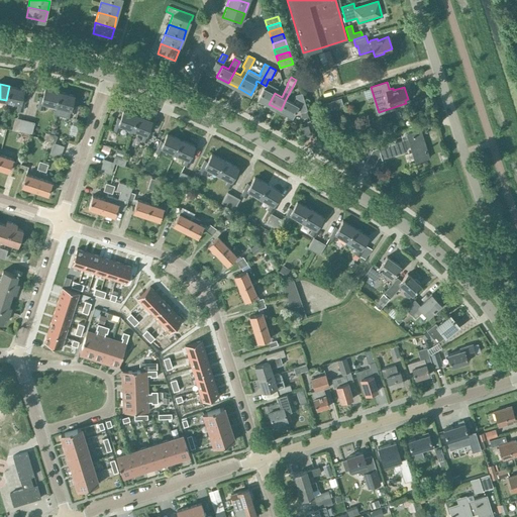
[(264,87),(257,98),(269,104),(275,93),(278,88),(273,85),(270,91),(264,87)]
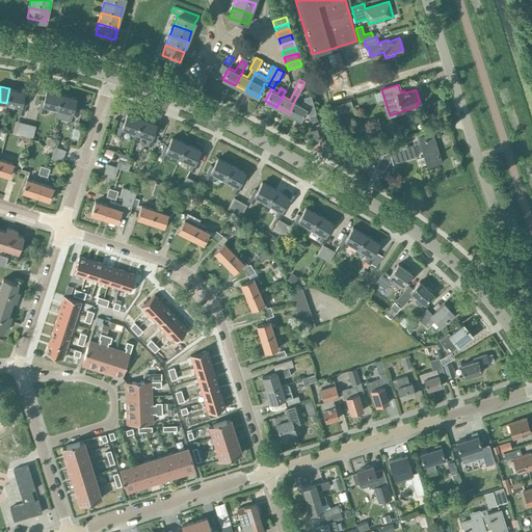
[(9,88),(6,103),(19,106),(18,112),(23,113),(26,101),(23,101),(25,91),(9,88)]
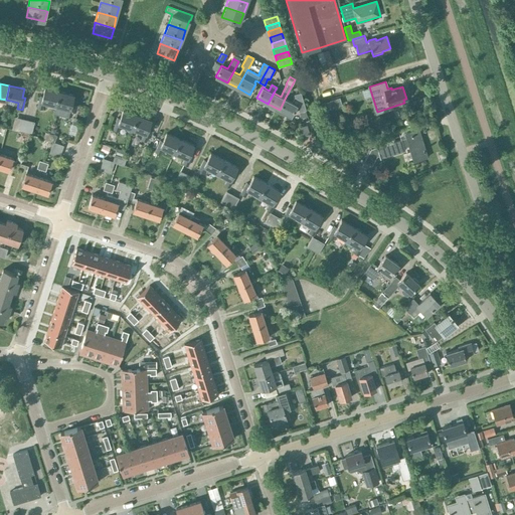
[(44,102),(55,105),(59,91),(45,87),(42,96),(40,96),(37,107),(42,109),(44,102)]
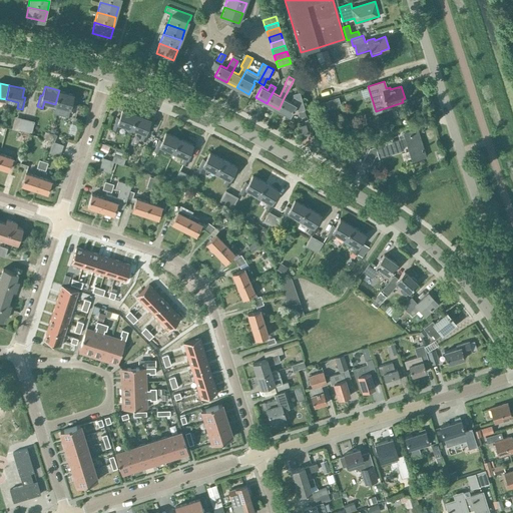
[(59,90),(55,104),(67,107),(65,114),(71,115),(74,104),(71,103),(73,94),(59,90)]
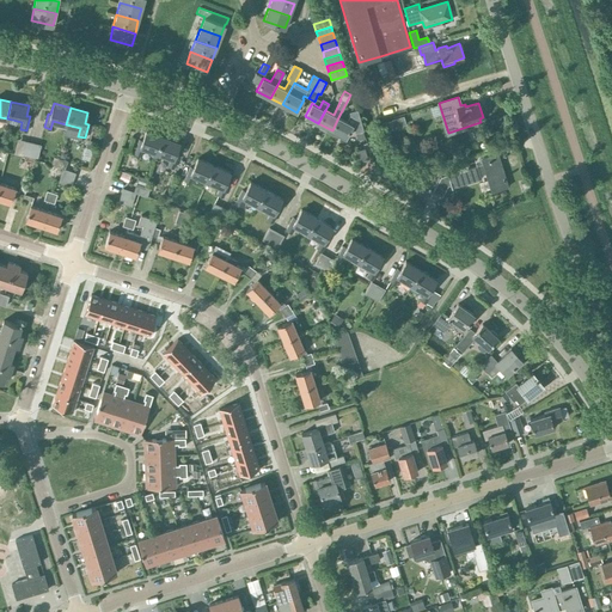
[(338,117),(332,130),(346,138),(352,126),(354,127),(355,133),(363,130),(357,109),(349,111),(350,115),(347,121),(338,117)]
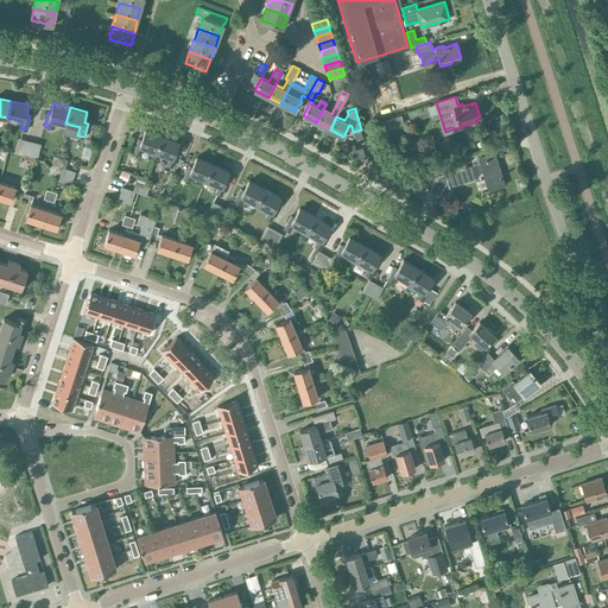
[(139,154),(143,147),(156,152),(162,135),(145,130),(141,139),(138,139),(133,152),(139,154)]
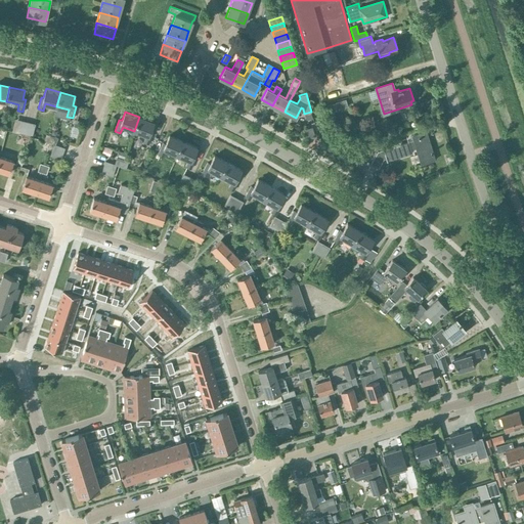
[(154,122),(139,117),(134,131),(145,135),(143,141),(148,143),(153,132),(150,131),(154,122)]
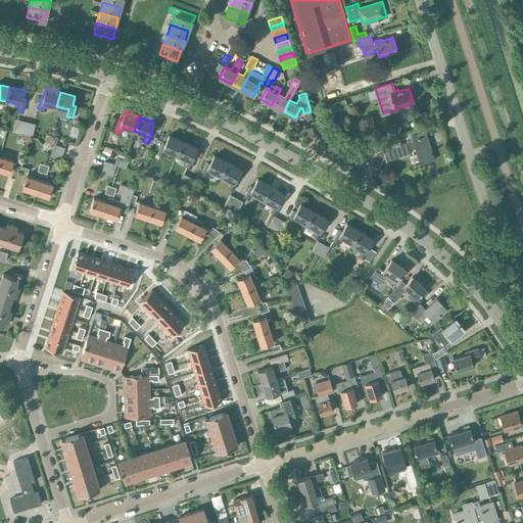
[(35,123),(28,121),(25,132),(33,134),(35,123)]
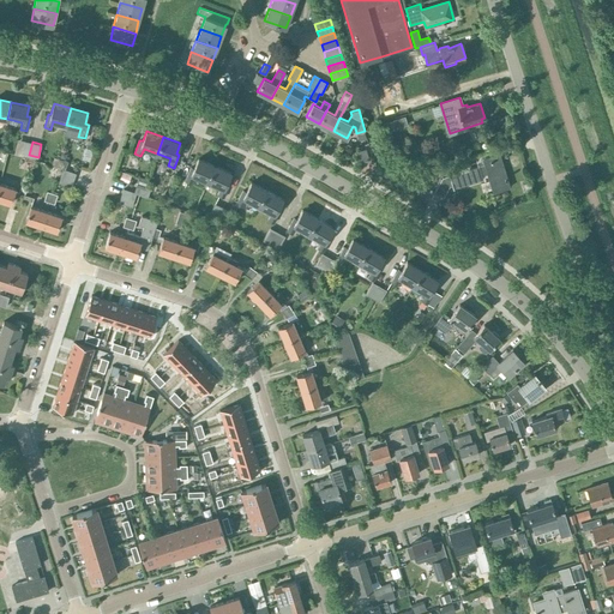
[(495,191),(509,187),(498,154),(485,157),(487,164),(479,167),(479,166),(443,176),(433,192),(443,198),(450,186),(452,185),(452,186),(475,180),(482,178),(481,175),(489,173),(495,191)]
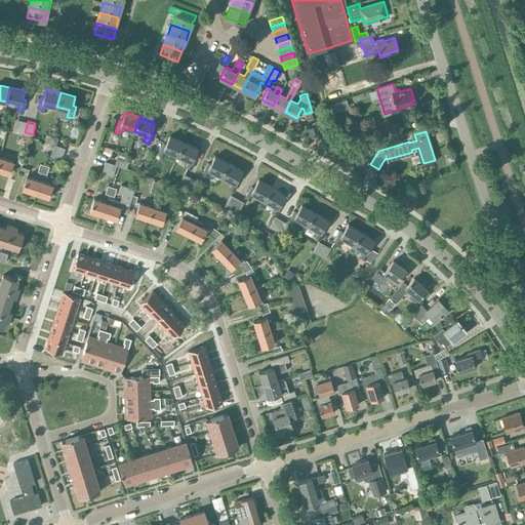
[(44,142),(54,145),(55,145),(57,138),(46,134),(44,142)]
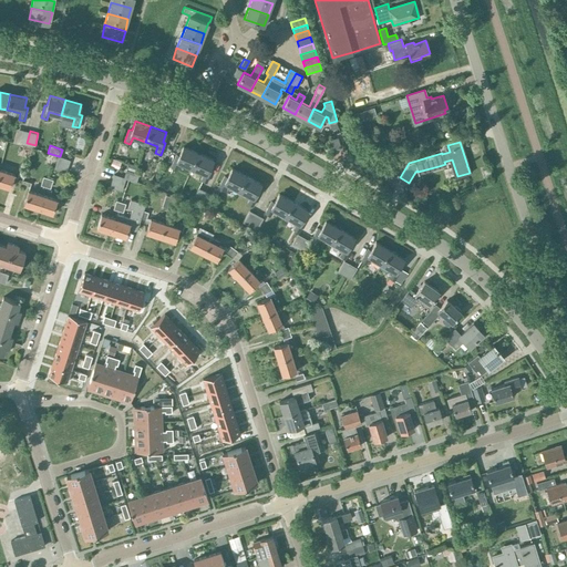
[(176,168),(179,162),(192,167),(198,153),(183,146),(178,155),(176,154),(171,166),(176,168)]
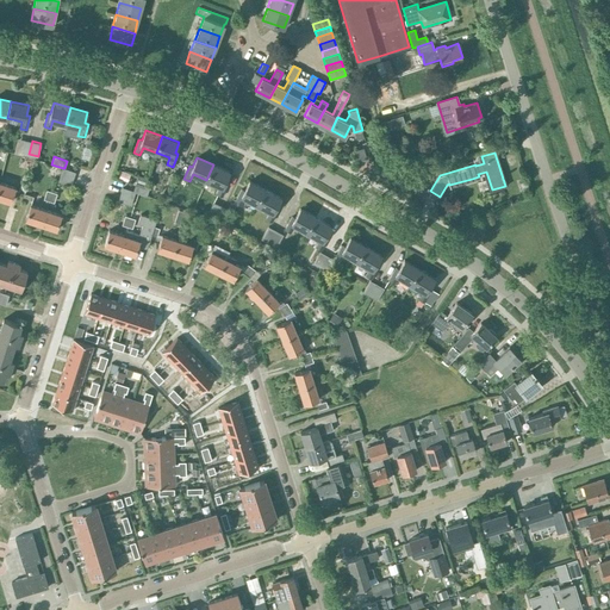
[(229,172),(213,165),(206,180),(219,186),(216,193),(222,195),(228,182),(225,181),(229,172)]
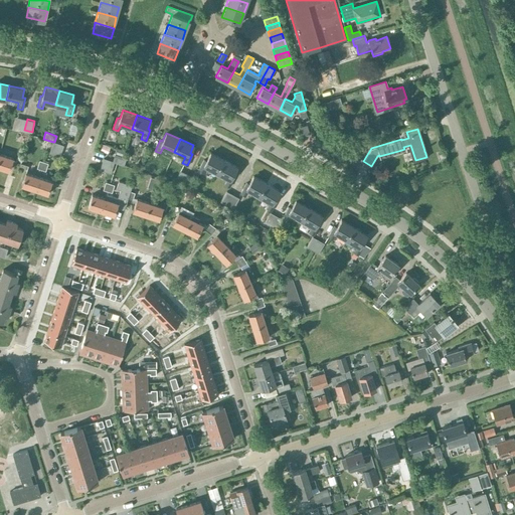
[(61,151),(63,145),(54,142),(53,142),(51,147),(61,151)]
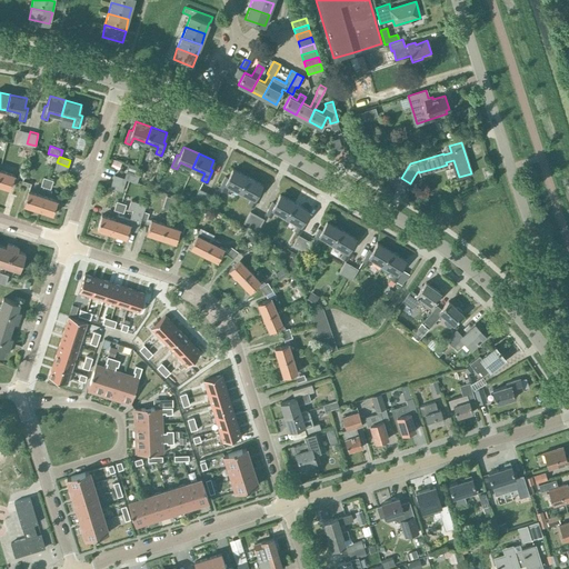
[(366,157),(353,161),(357,169),(369,165),(366,157)]
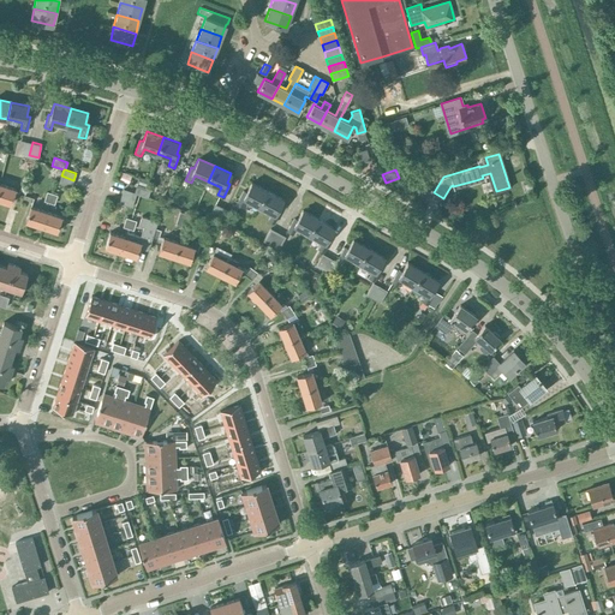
[(71,186),(73,180),(61,175),(59,183),(71,186)]
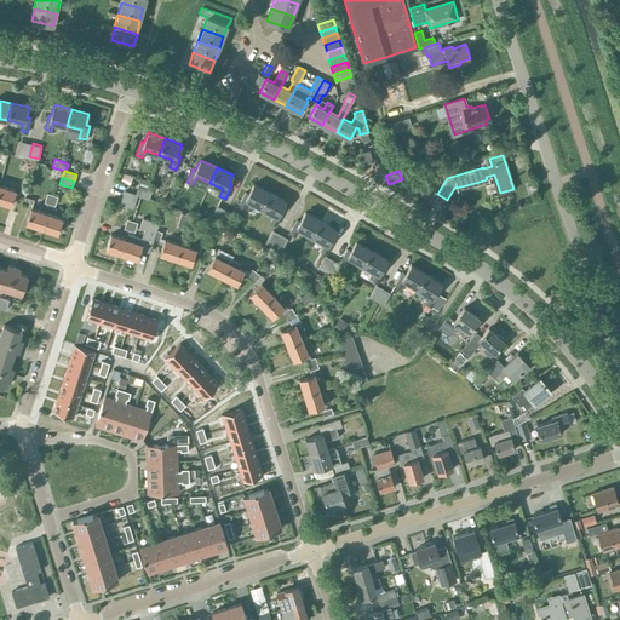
[(0,201),(11,205),(16,190),(0,184),(0,201)]
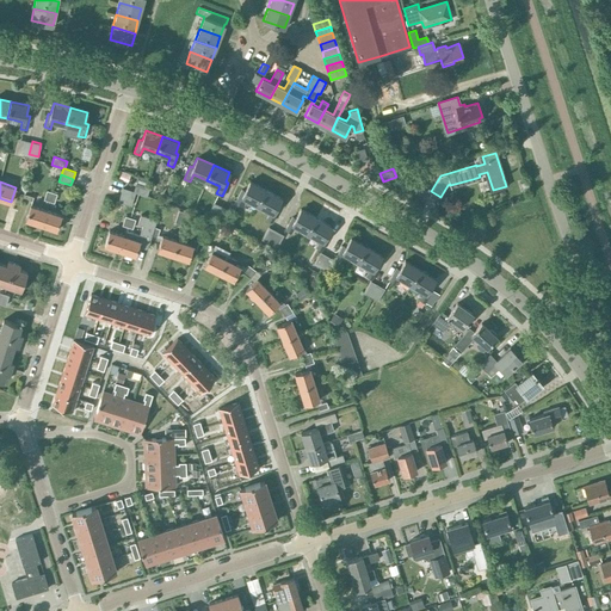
[(265,190),(250,181),(245,191),(242,190),(235,202),(241,205),(245,198),(258,205),(265,190)]
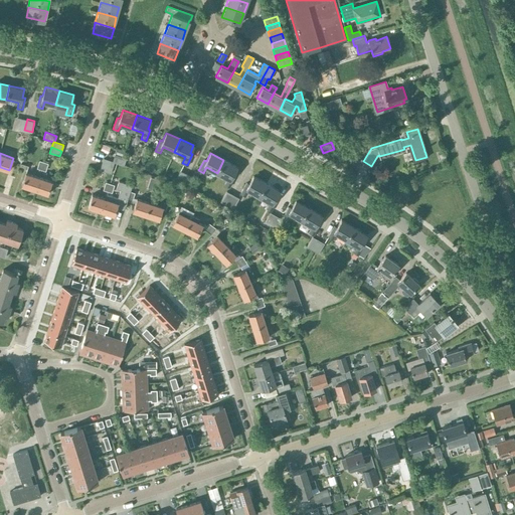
[(115,155),(113,161),(114,162),(124,165),(126,158),(115,155)]
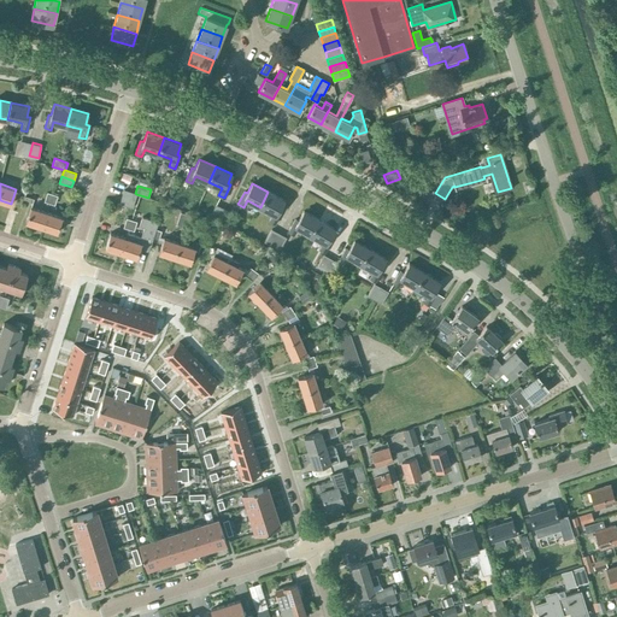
[(124,189),(122,197),(134,200),(136,194),(135,193),(124,189)]
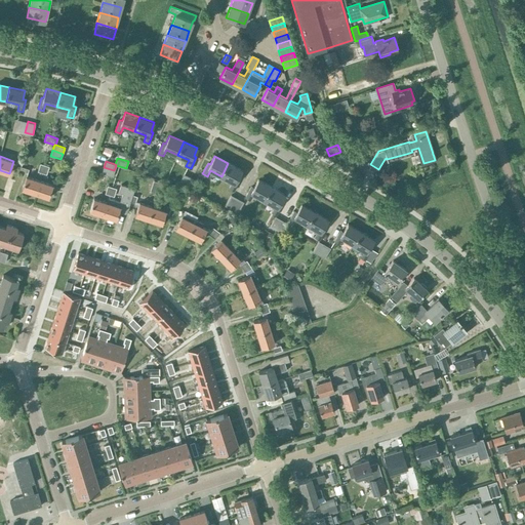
[(221,176),(232,182),(229,188),(234,191),(240,179),(237,178),(242,170),(228,163),(221,176)]
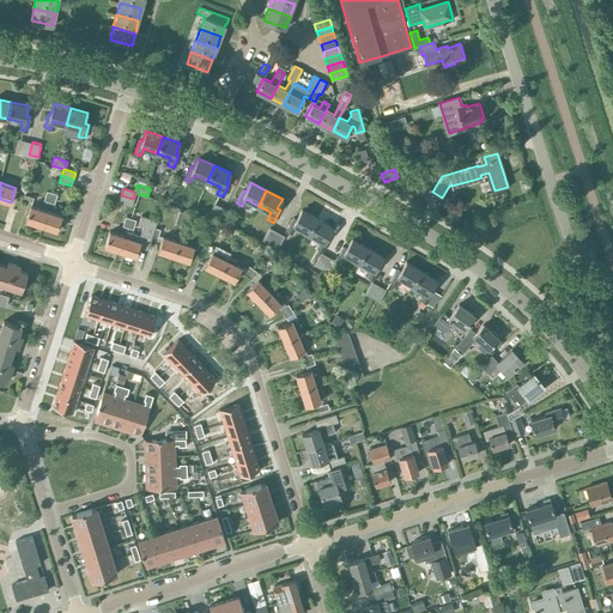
[(132,206),(133,199),(121,195),(119,201),(132,206)]
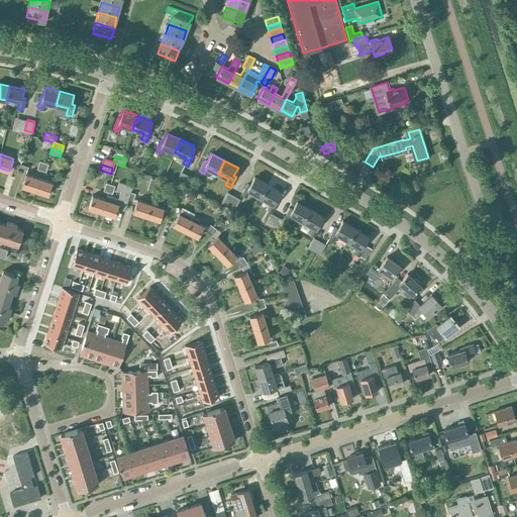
[(181,172),(177,182),(183,185),(187,175),(181,172)]
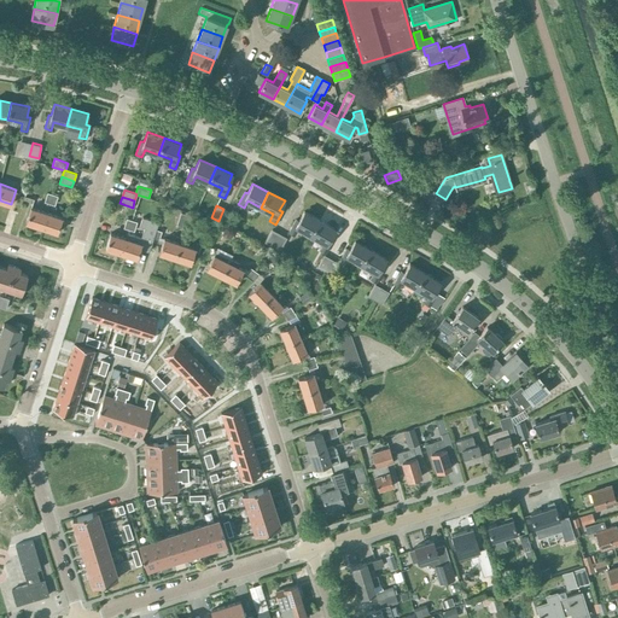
[(30,207),(25,222),(41,227),(46,213),(30,207)]
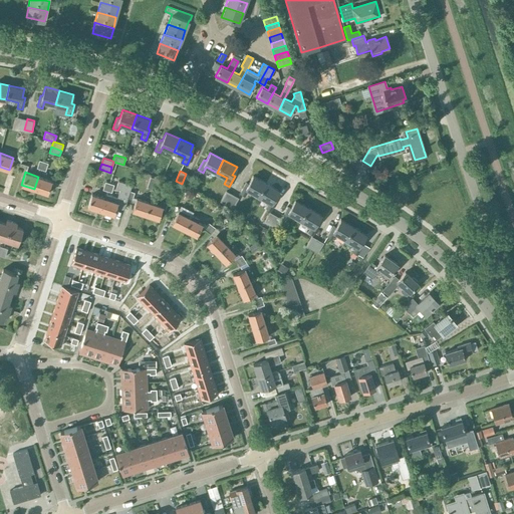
[(192,177),(186,174),(182,184),(188,187),(192,177)]
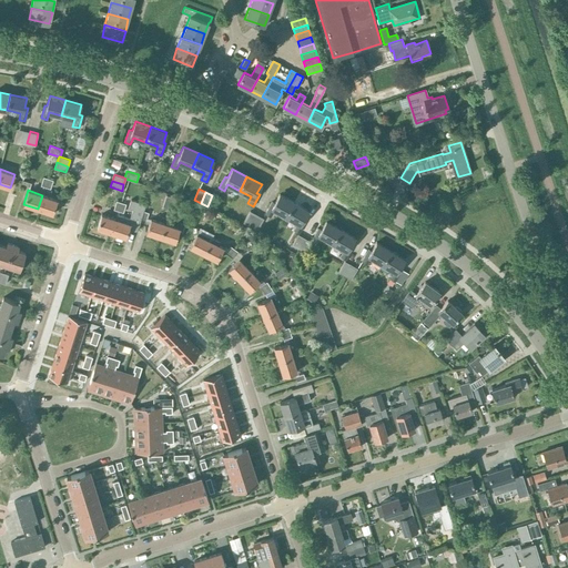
[(271,216),(274,210),(286,216),(294,202),(280,194),(274,203),(272,201),(265,213),(271,216)]
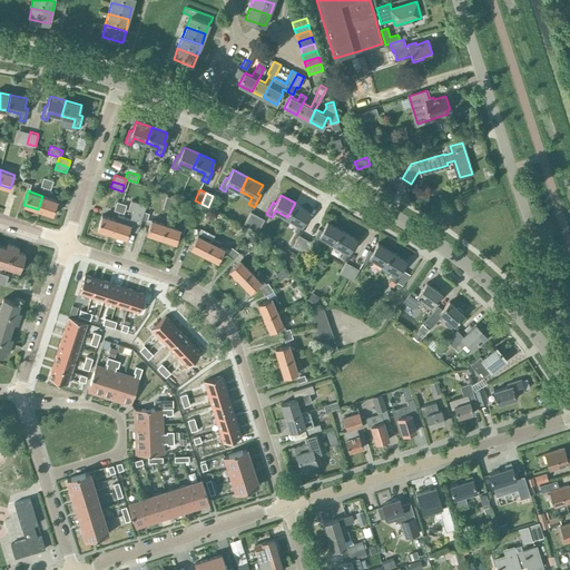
[(57,200),(42,196),(38,209),(52,214),(57,200)]
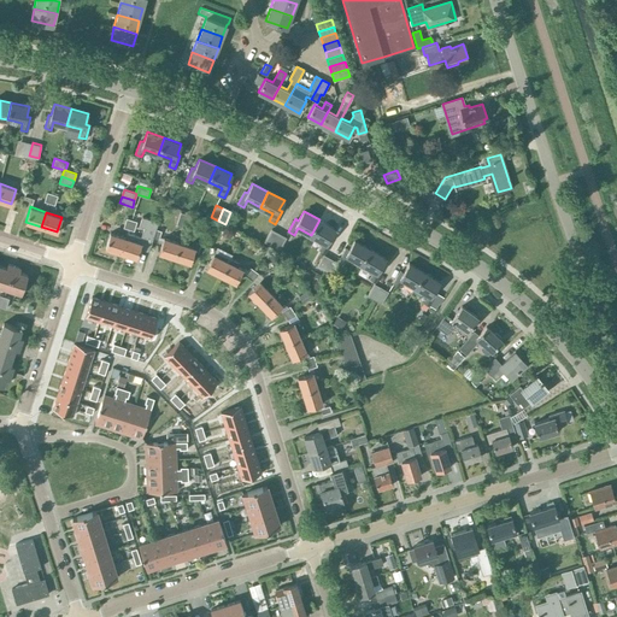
[(119,225),(124,215),(117,212),(113,223),(119,225)]
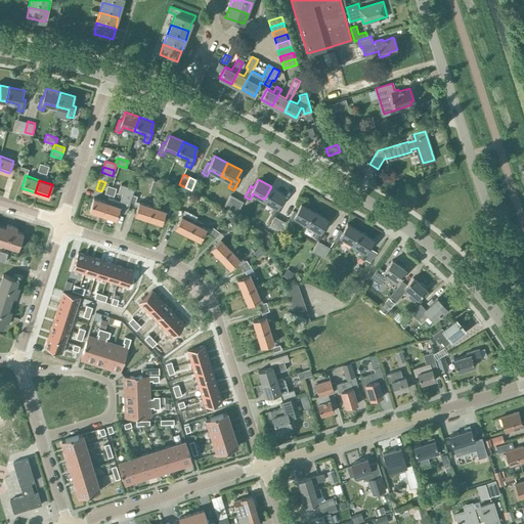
[(138,205),(135,214),(148,218),(153,206),(136,201),(137,195),(132,194),(134,188),(121,184),(118,191),(123,193),(120,202),(107,198),(106,202),(102,215),(116,219),(119,209),(127,212),(130,202),(138,205)]
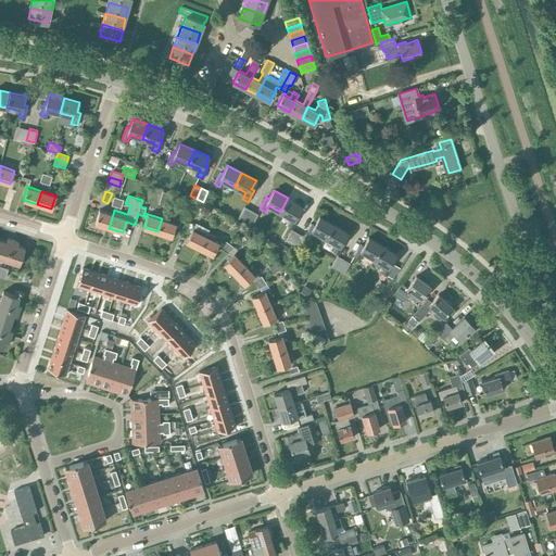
[(288,198),(280,212),(291,218),(288,225),(293,227),(299,216),(297,214),(302,205),(288,198)]
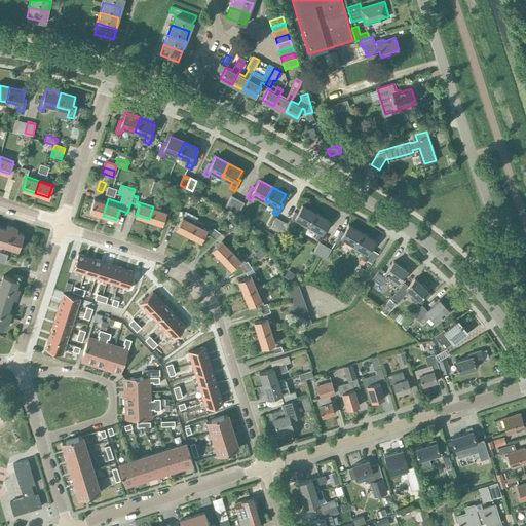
[(231,194),(225,204),(231,209),(237,198),(231,194)]
